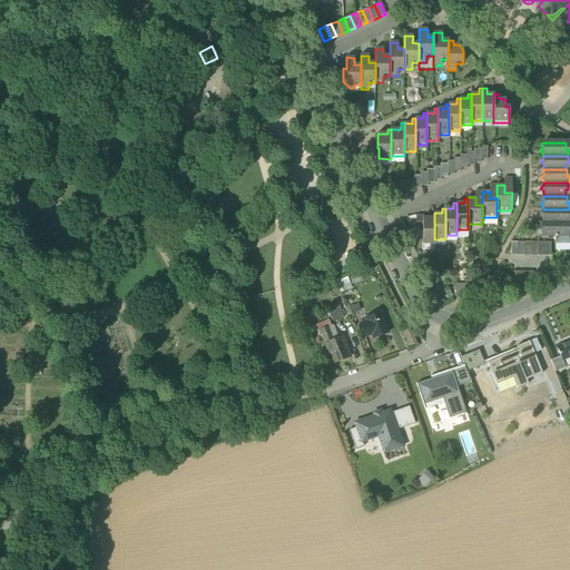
[(568,216),(568,209),(543,209),(542,209),(542,212),(540,214),(542,217),(542,223),(566,223),(566,216),(568,216)]
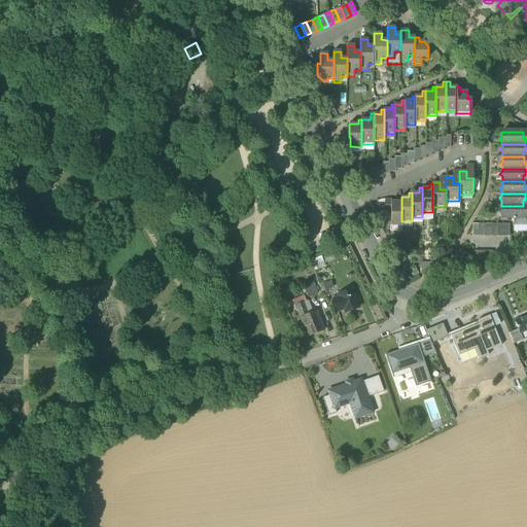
[(401,226),(401,221),(401,197),(398,197),(398,202),(391,202),(391,212),(390,226),(401,226)]
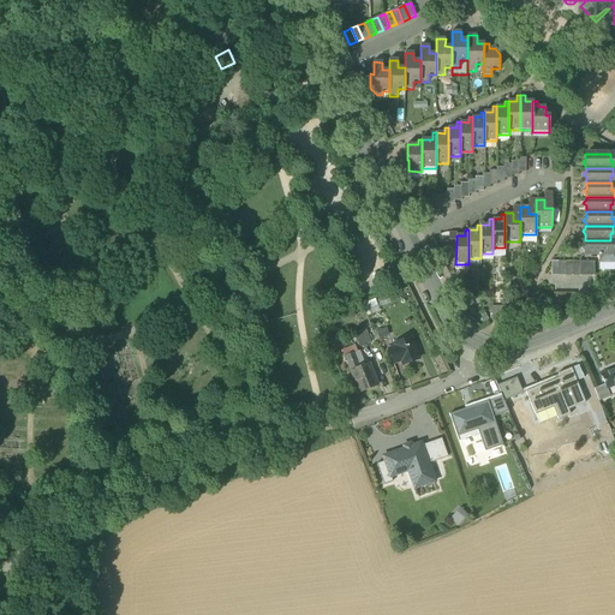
[(611,240),(610,240),(585,240),(585,245),(581,249),(585,251),(585,255),(599,255),(599,261),(602,262),(614,263),(614,261),(614,255),(611,255),(611,240)]
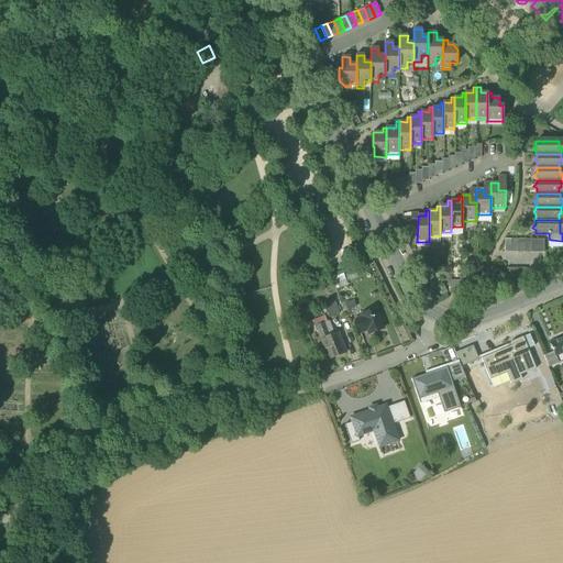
[(544,240),(531,240),(530,253),(544,253),(544,240)]
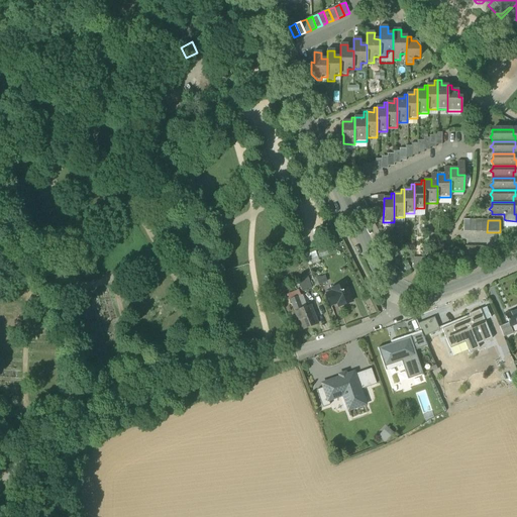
[(298,282),(302,292),(312,288),(308,278),(298,282)]
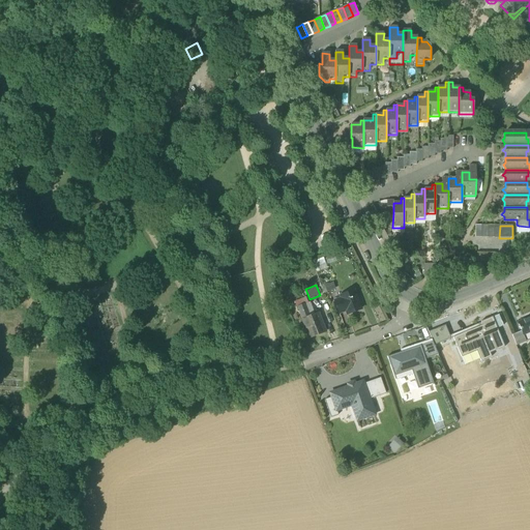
[(341,296),(342,299),(334,301),(340,314),(346,312),(347,315),(361,310),(354,291),(341,296)]
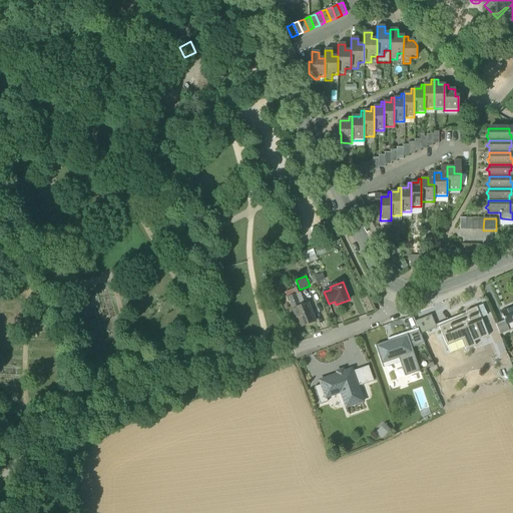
[(288,298),(293,310),(300,307),(296,296),(298,295),(296,289),(289,292),(291,297),(288,298)]
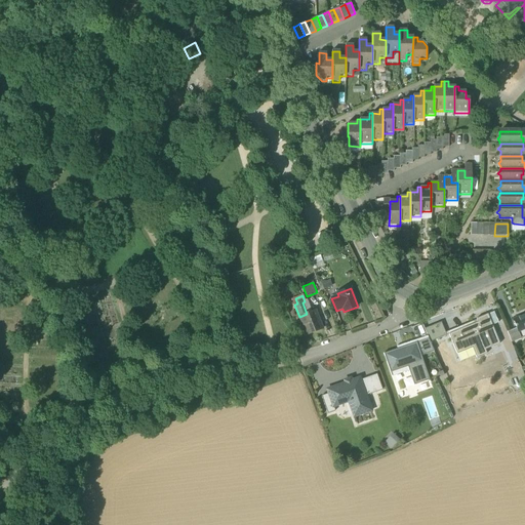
[(299,317),(307,335),(323,329),(316,311),(307,314),(299,317)]
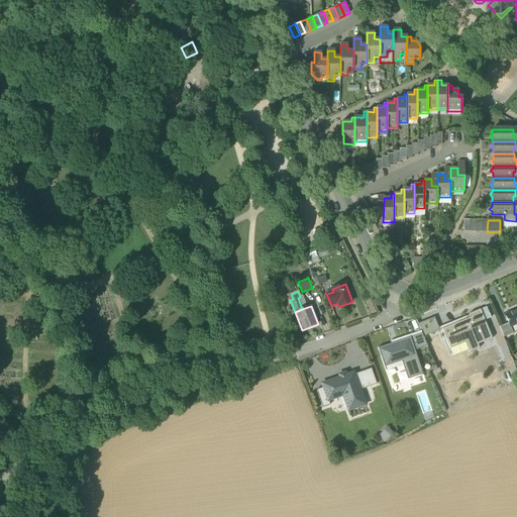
[(487,307),(481,309),(485,320),(492,318),(487,307)]
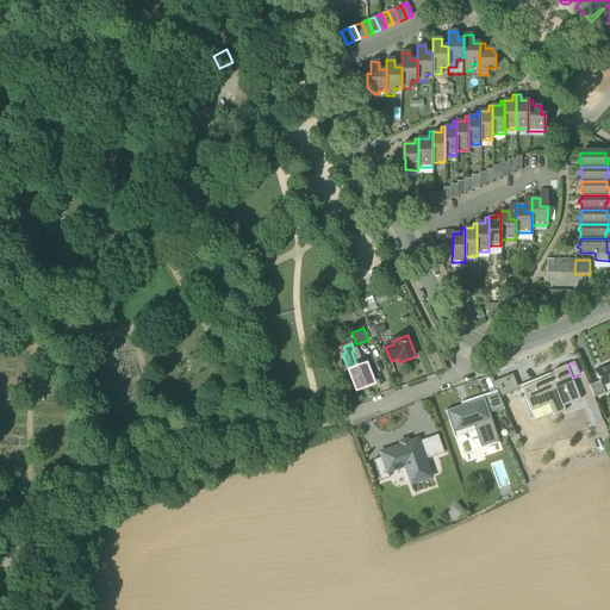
[(564,406),(580,399),(572,378),(567,365),(554,371),(555,374),(522,388),(531,411),(549,404),(553,414),(554,416),(566,411),(564,406)]
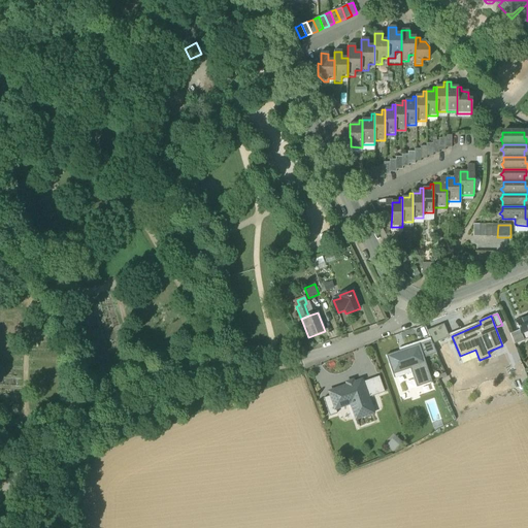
[(520,329),(522,334),(527,330),(527,317),(517,322),(520,329)]
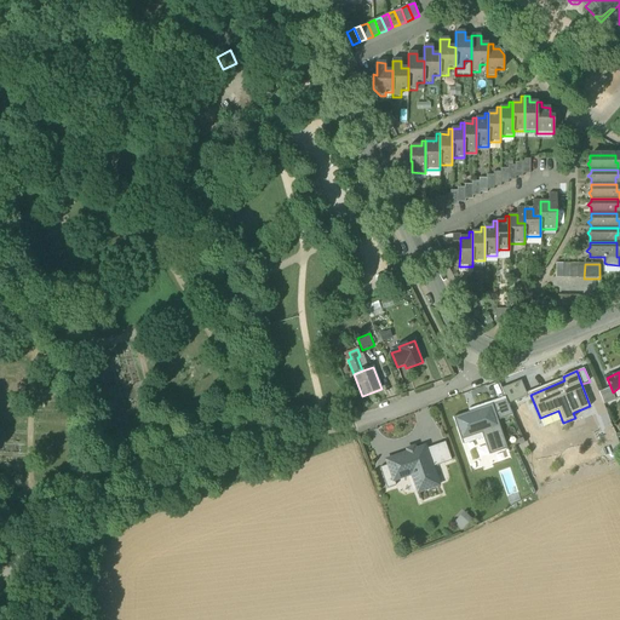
[(521,380),(501,389),(506,400),(507,405),(528,396),(521,380)]
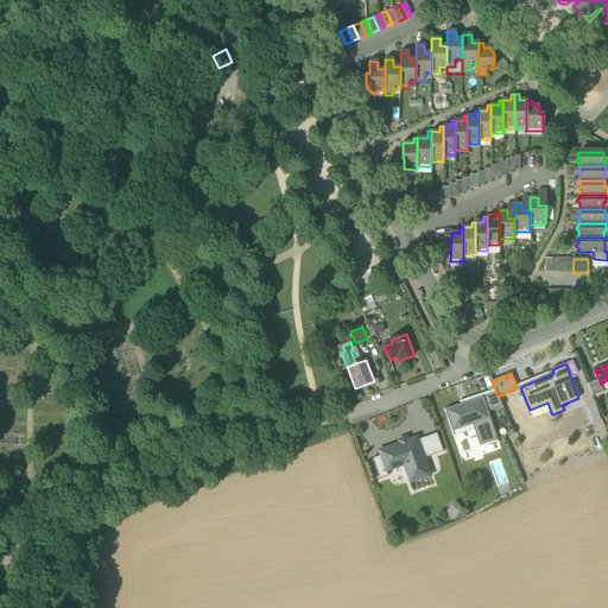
[(588,384),(593,396),(603,391),(601,385),(599,379),(588,384)]
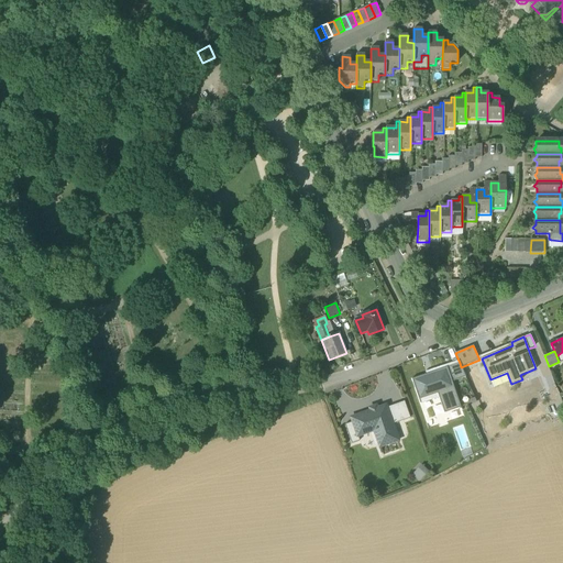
[(460,363),(446,367),(452,382),(465,377),(461,367),(460,363)]
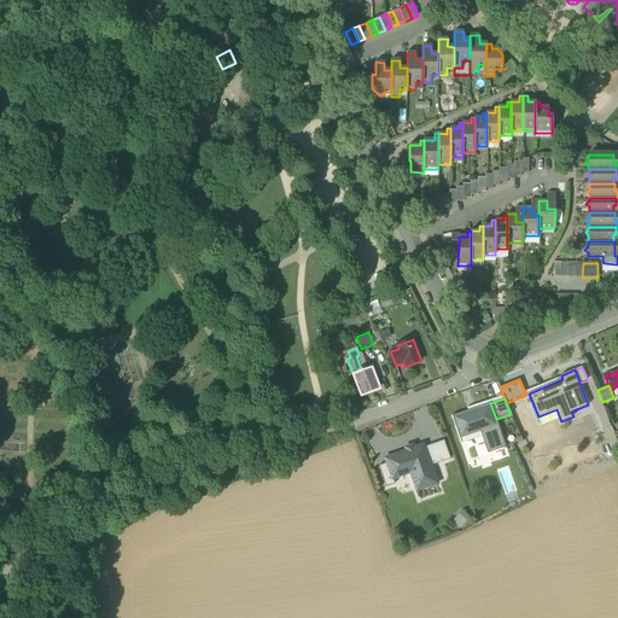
[(452,417),(460,439),(481,432),(499,426),(496,419),(490,403),(452,417)]
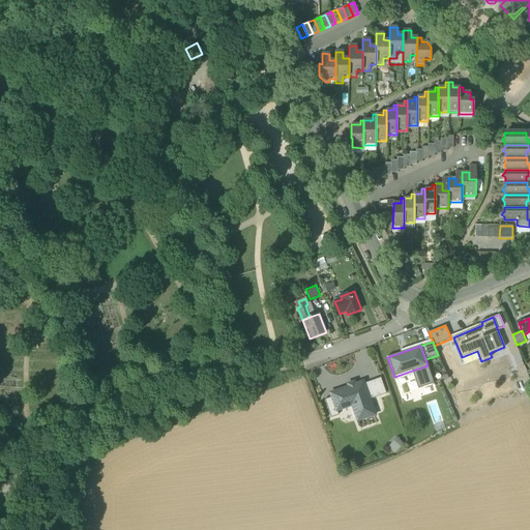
[(462,357),(465,365),(480,359),(477,351),(462,357)]
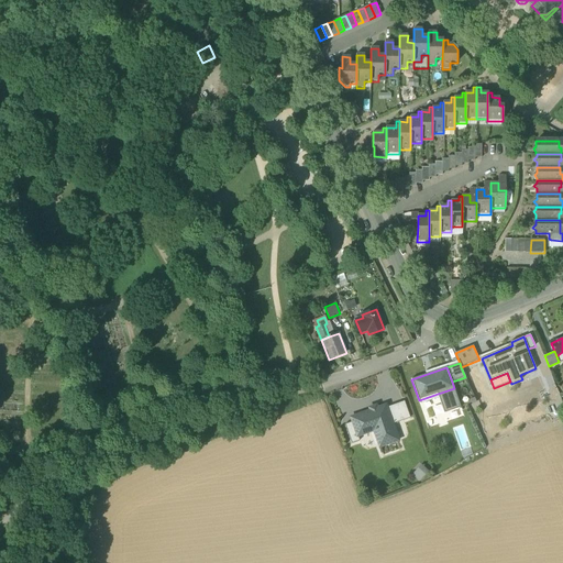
[(454,388),(438,394),(444,414),(461,408),(454,388)]
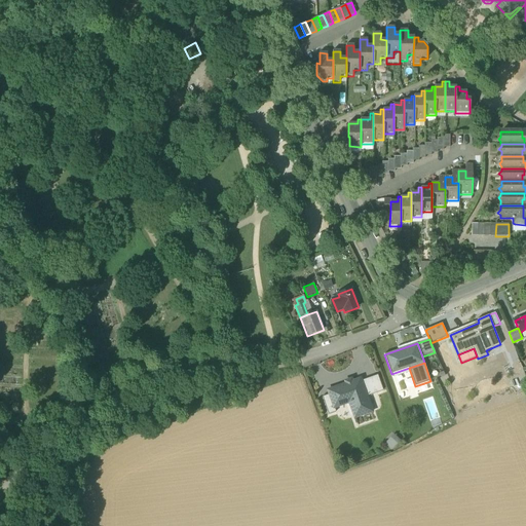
[(361,381),(366,397),(383,390),(377,375),(361,381)]
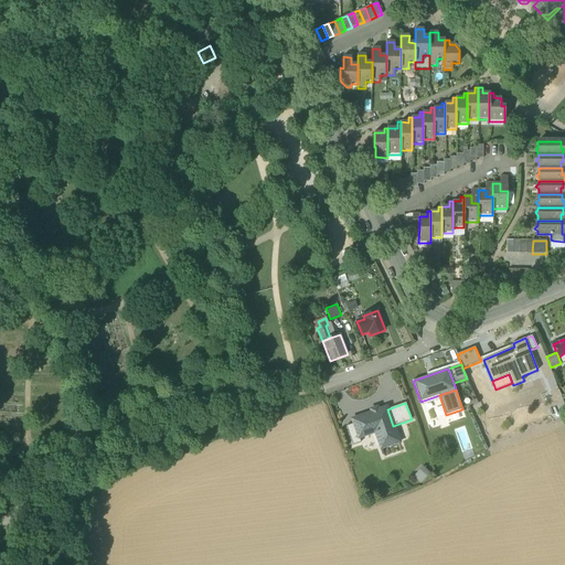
[(372,413),(352,419),(354,424),(359,437),(375,432),(381,448),(392,445),(392,446),(401,443),(397,434),(396,435),(393,426),(387,409),(386,407),(377,411),(379,413),(373,414),(372,413)]
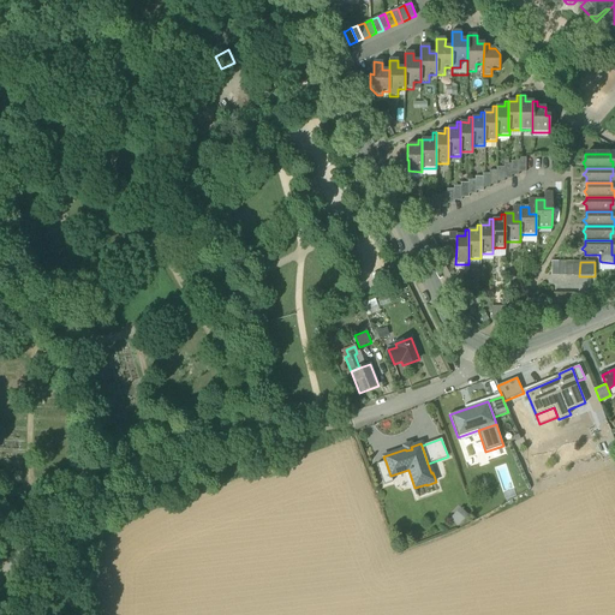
[(390,476),(386,461),(376,464),(384,485),(393,482),(390,476)]
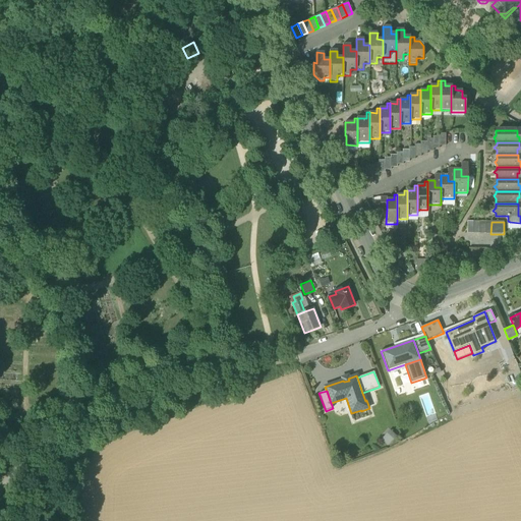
[(381,440),(388,447),(397,437),(390,429),(381,440)]
